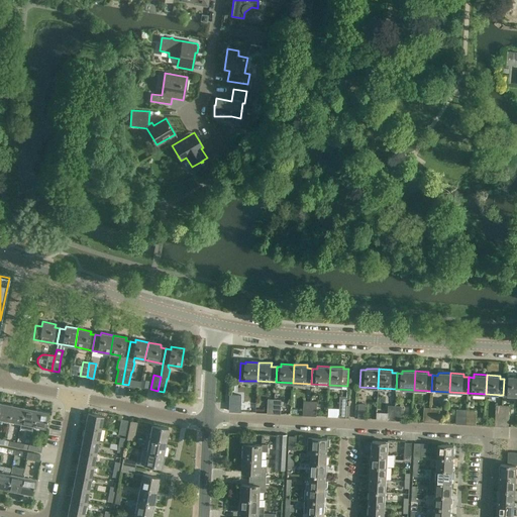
[(516,395),(516,376),(510,377),(509,380),(504,379),(503,395),(503,398),(508,398),(508,395),(516,395)]
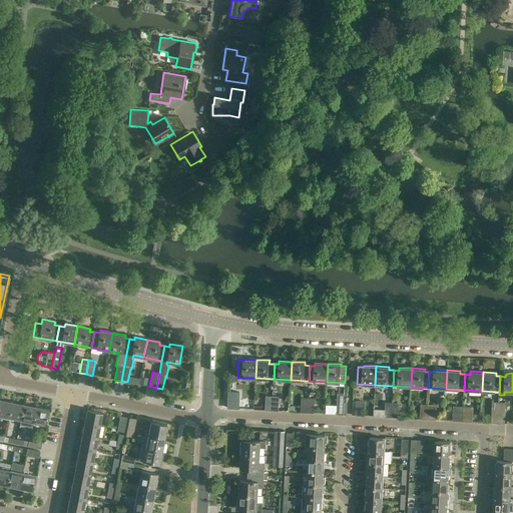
[(228,392),(227,408),(238,408),(239,392),(228,392)]
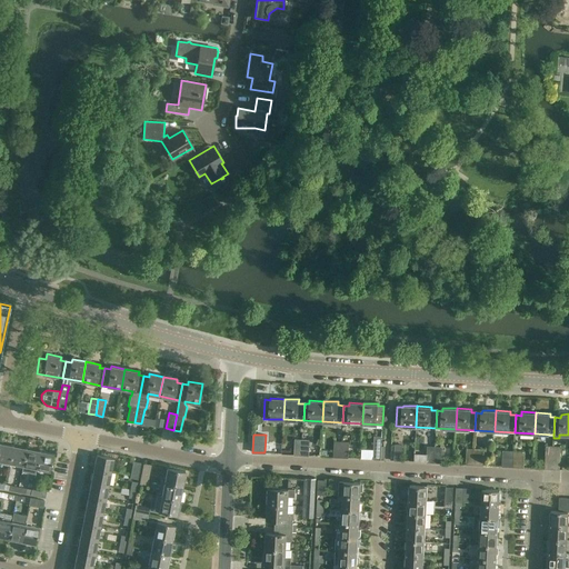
[(372,459),(380,459),(382,437),(375,436),(372,459)]
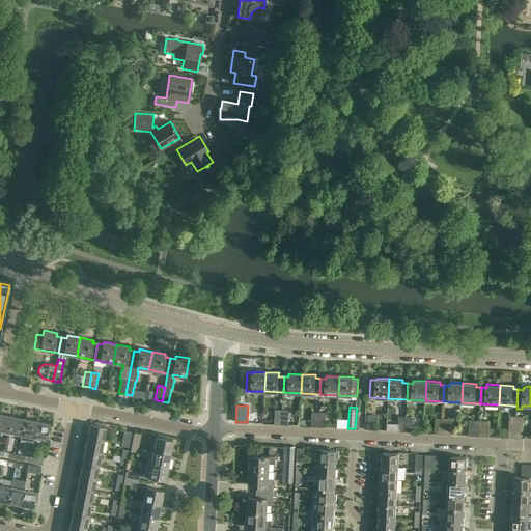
[(11,416),(0,414),(0,430),(8,432),(11,416)]
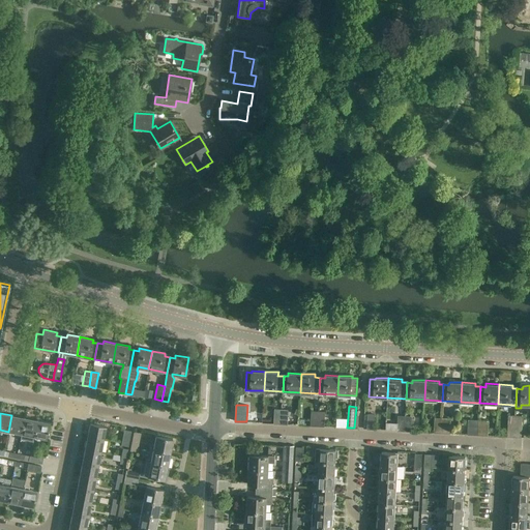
[(24,418),(11,415),(8,432),(21,434),(24,418)]
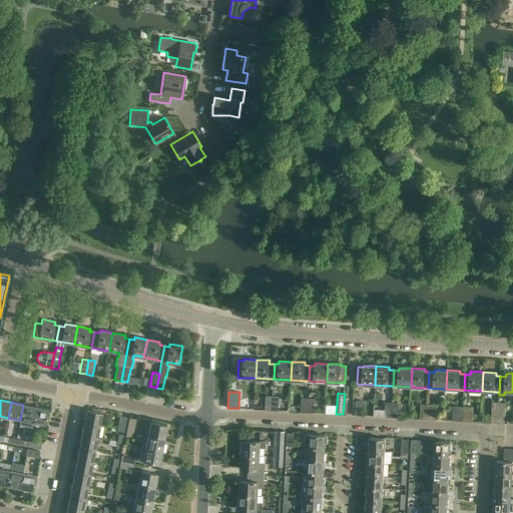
[(499,402),(497,423),(504,423),(506,403),(499,402)]
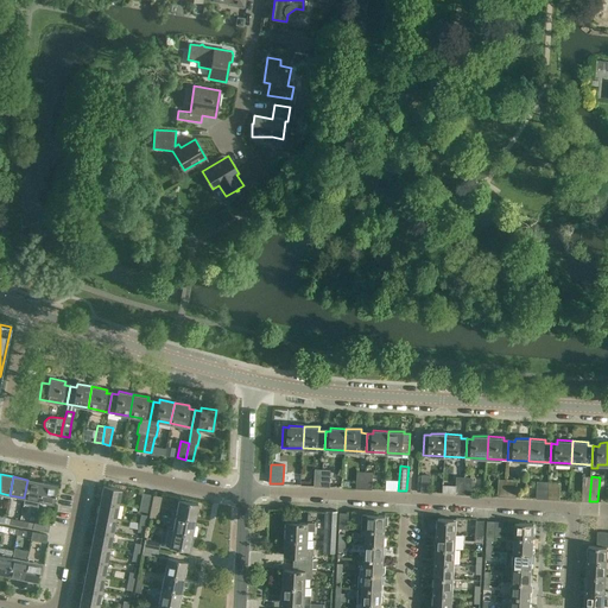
[(42,482),(27,480),(24,498),(38,500),(42,482)]
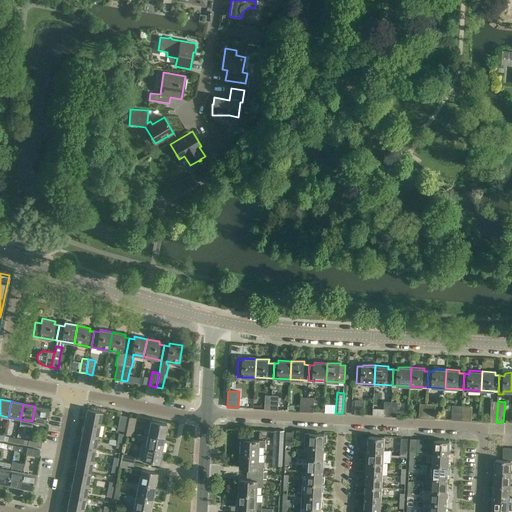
[(426,404),(426,418),(434,418),(435,404),(426,404)]
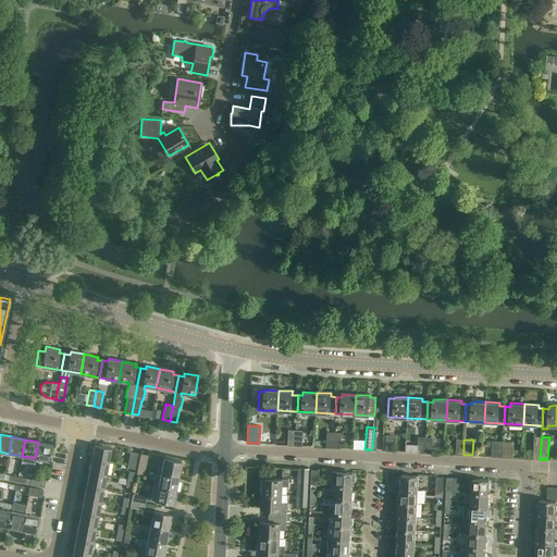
[(502,457),(503,442),(493,441),(492,456),(502,457)]
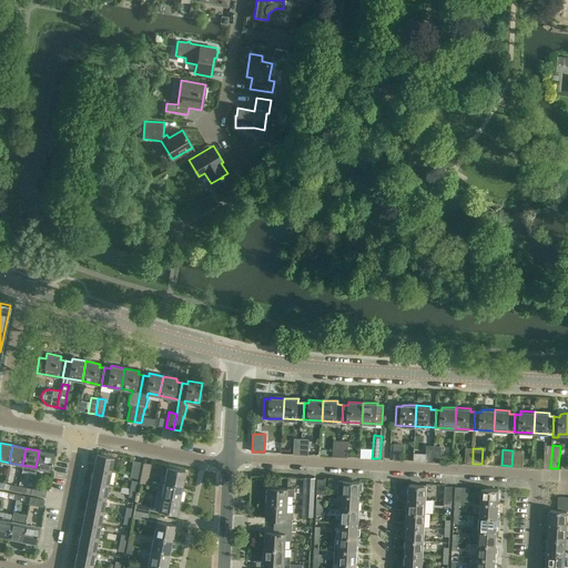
[(39,450),(36,467),(50,470),(53,453),(39,450)]
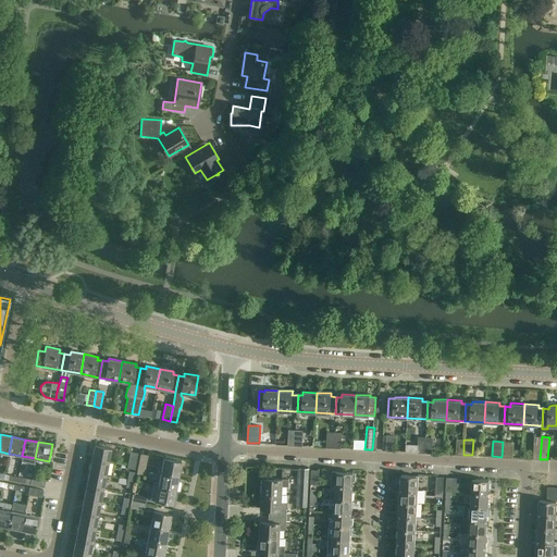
[(503,442),(502,457),(512,457),(514,442),(503,442)]
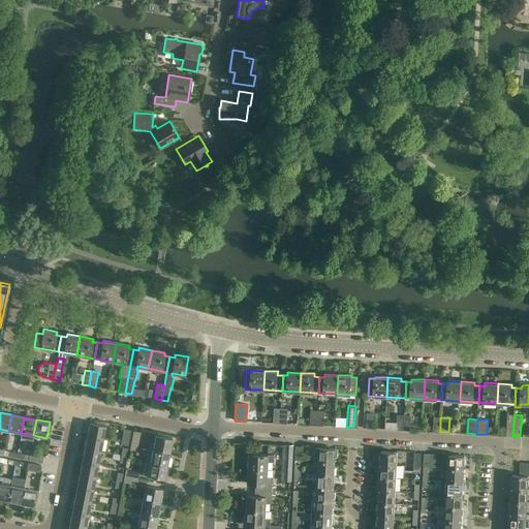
[(87,435),(103,438),(105,426),(90,423),(87,435)]
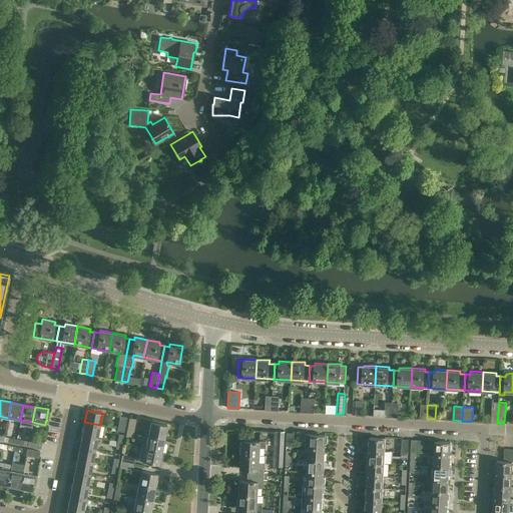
[(126,418),(120,417),(117,431),(123,432),(126,418)]
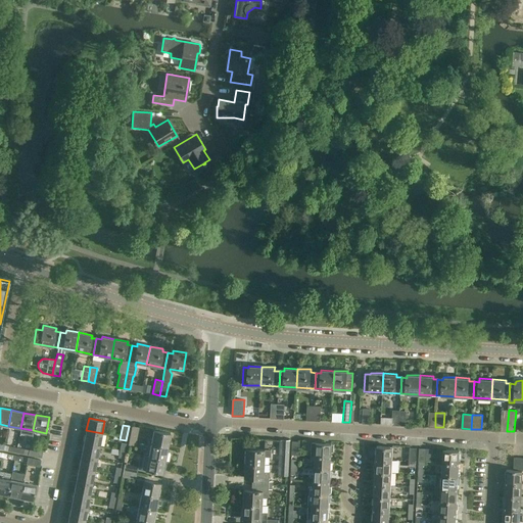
[(130,439),(136,440),(138,428),(132,426),(130,439)]
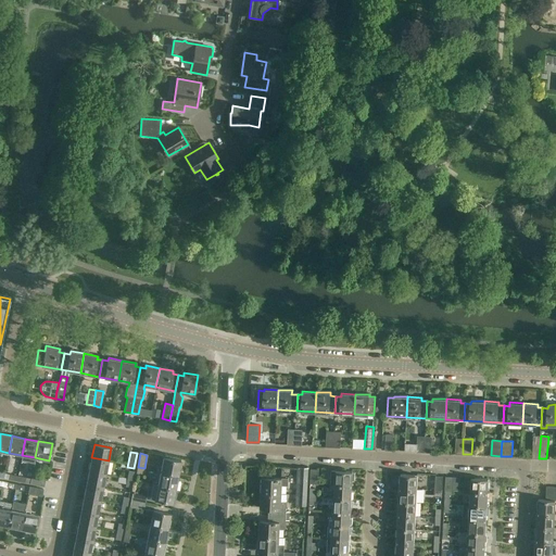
[(91,457),(89,471),(105,475),(109,460),(91,457)]
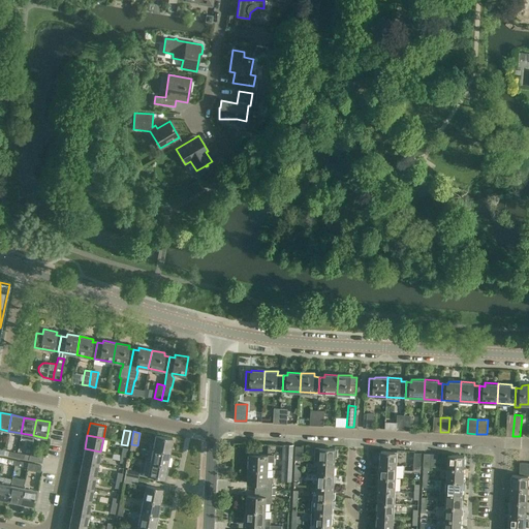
[(153,448),(169,453),(172,439),(156,436),(153,448)]
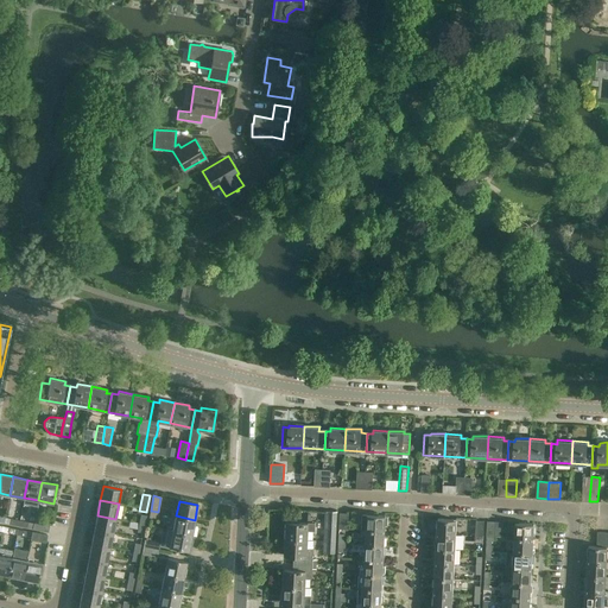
[(361,530),(366,530),(385,531),(385,525),(387,525),(388,517),(385,517),(385,515),(362,514),(361,530)]
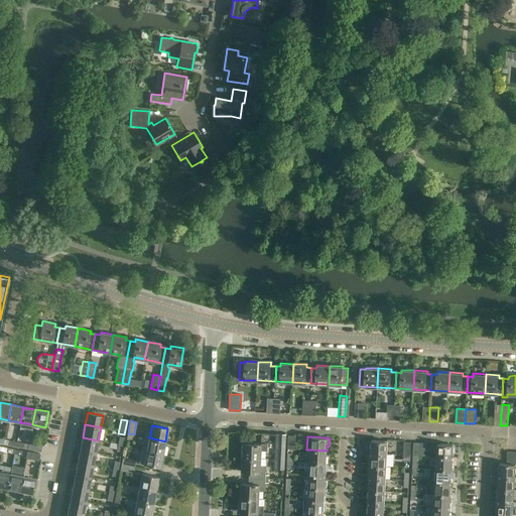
[(96,453),(98,440),(83,437),(80,449),(96,453)]
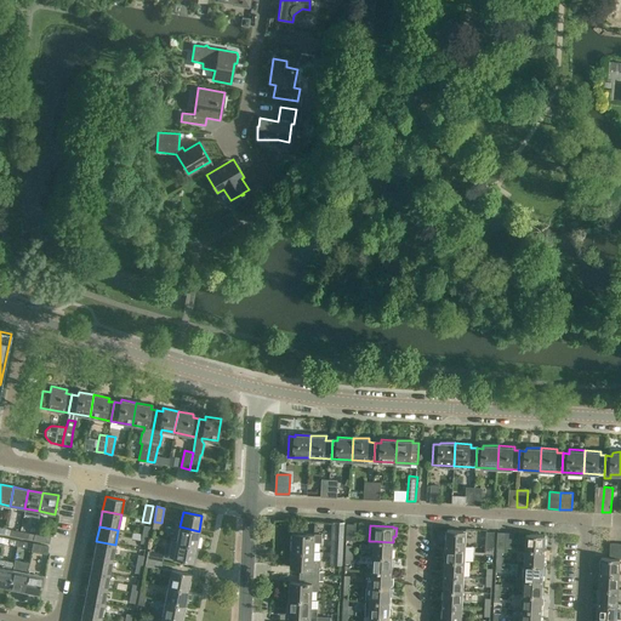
[(180,527),(176,542),(195,546),(199,531),(180,527)]
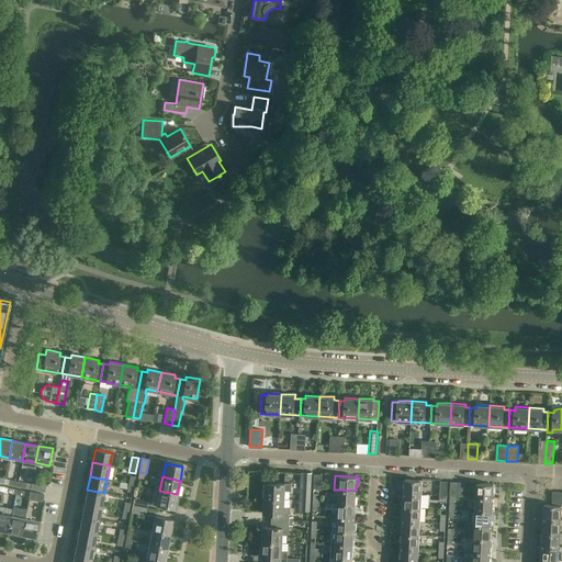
[(404,493),(420,494),(422,480),(404,479),(404,493)]
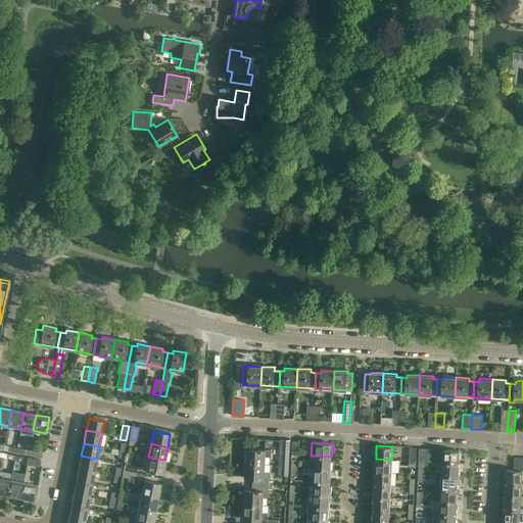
[(30,448),(29,455),(41,457),(42,450),(30,448)]
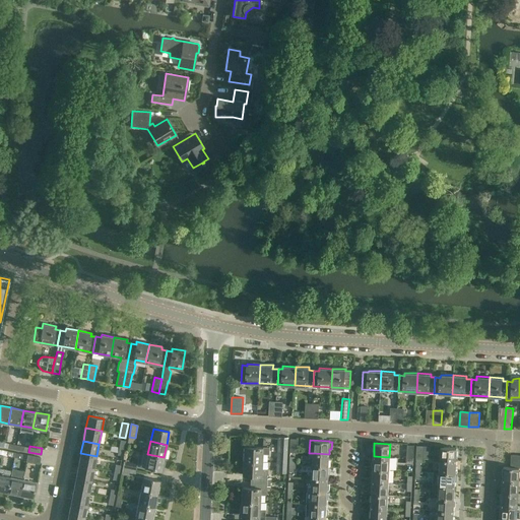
[(124,448),(119,448),(111,446),(111,450),(118,451),(117,455),(122,456),(124,448)]
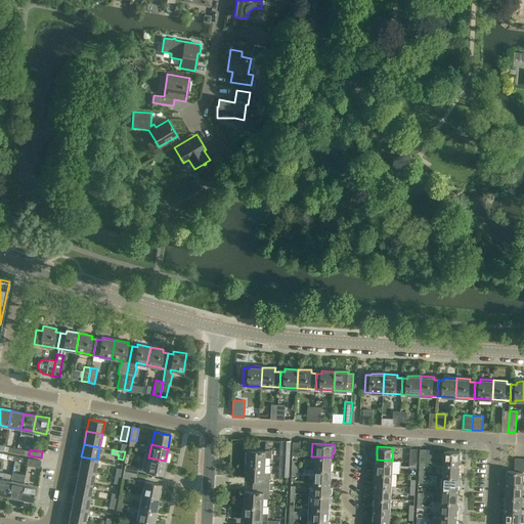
[(247,464),(265,465),(265,457),(271,457),(271,450),(247,449),(247,464)]
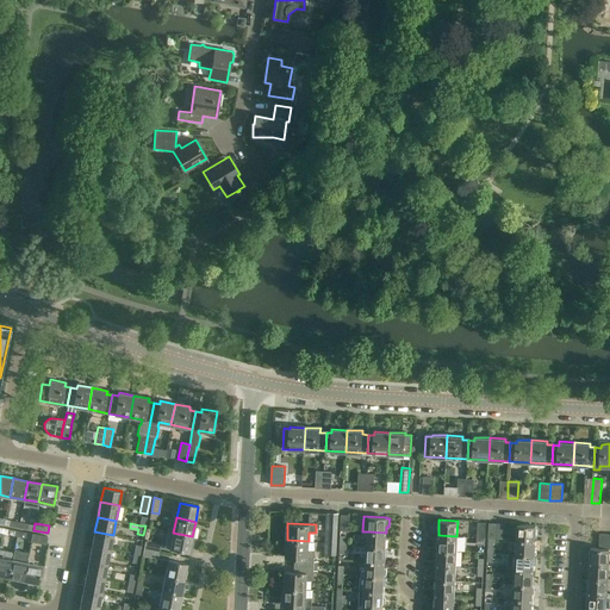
[(516,540),(534,540),(535,526),(516,524),(516,540)]
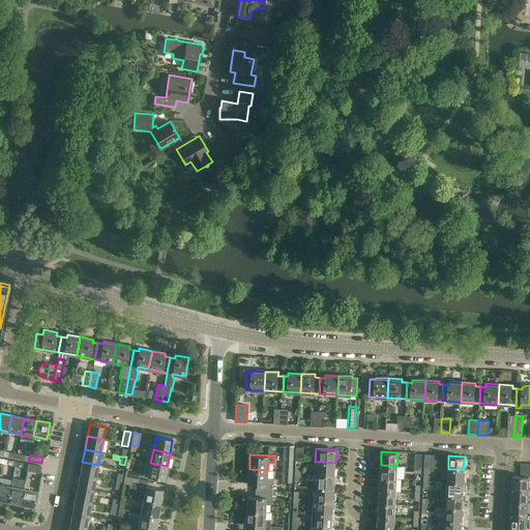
[(95,477),(98,465),(82,462),(80,474),(95,477)]
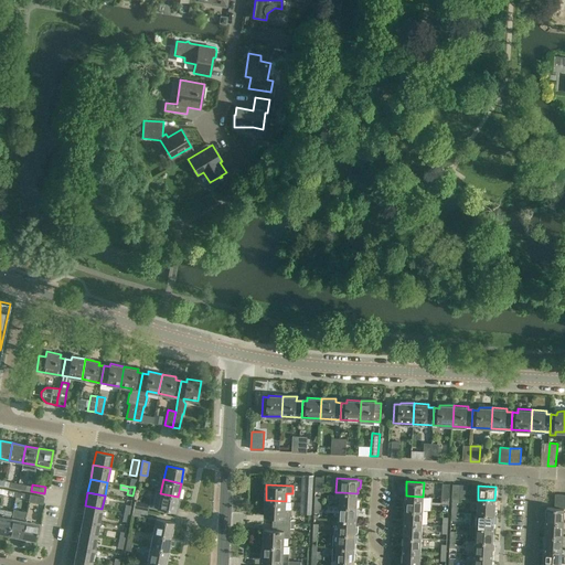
[(178,497),(160,493),(156,492),(152,507),(176,511),(178,497)]
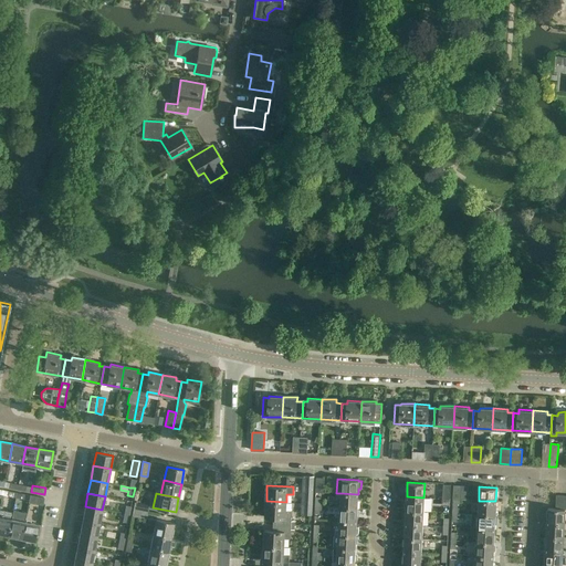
[(341,493),(339,506),(357,507),(358,494),(341,493)]
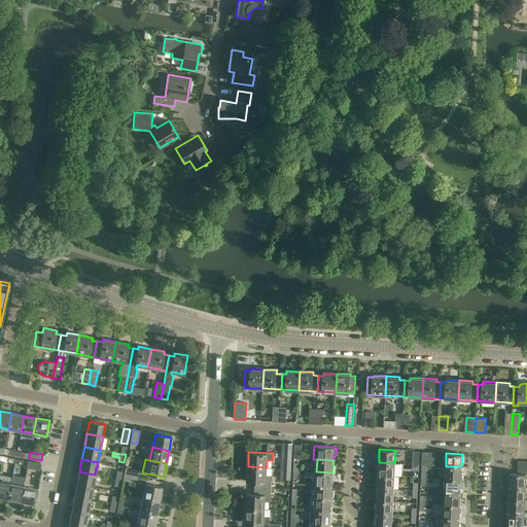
[(28,461),(27,467),(39,470),(40,464),(28,461)]
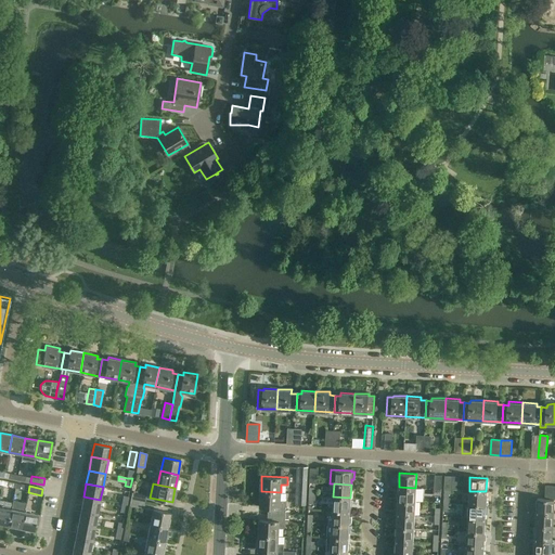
[(399,487),(398,500),(415,501),(415,488),(399,487)]
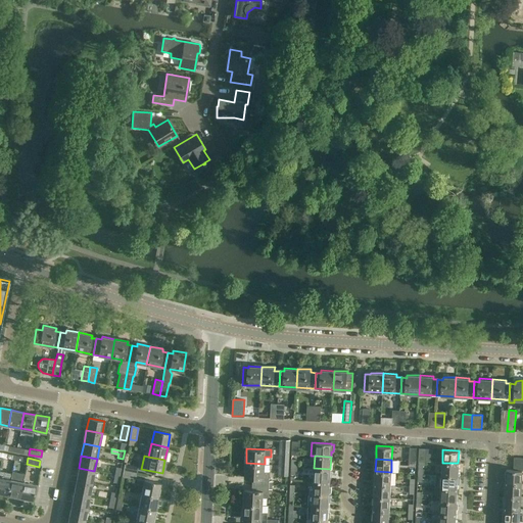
[(265,464),(246,463),(245,478),(255,478),(255,484),(273,485),(273,482),(269,481),(270,472),(264,472),(265,464)]
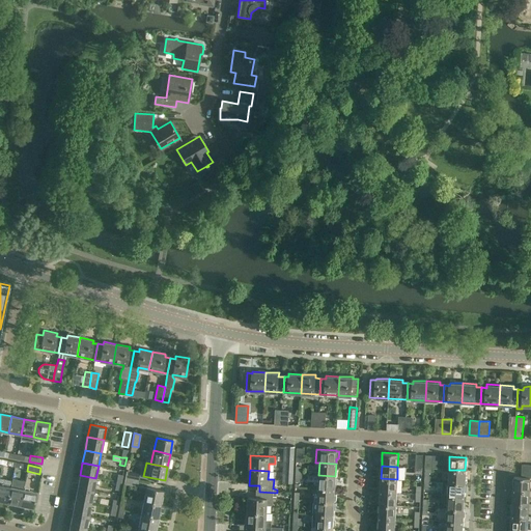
[(449,470),(448,482),(465,483),(465,470),(449,470)]
